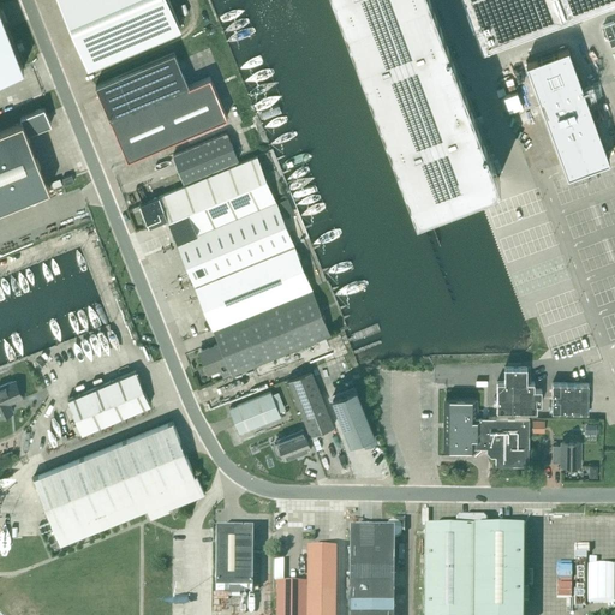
[(181,27),(169,0),(59,0),(88,67),(181,27)]
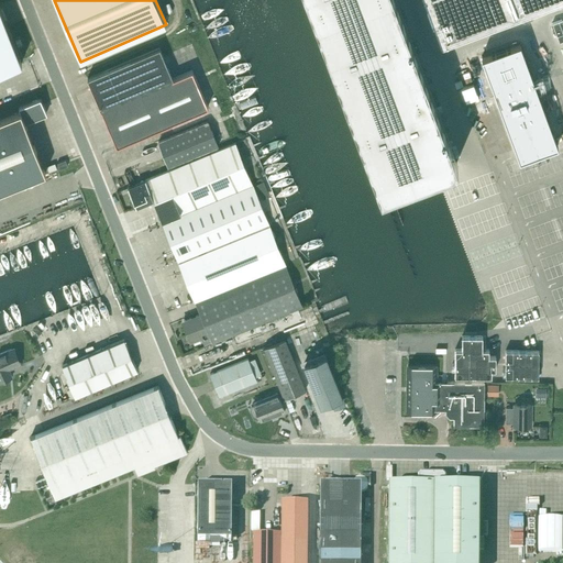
[(310,0),(415,278),(490,251),(417,53),(490,25),(497,44),(548,25),(541,7),(559,0),(310,0)]
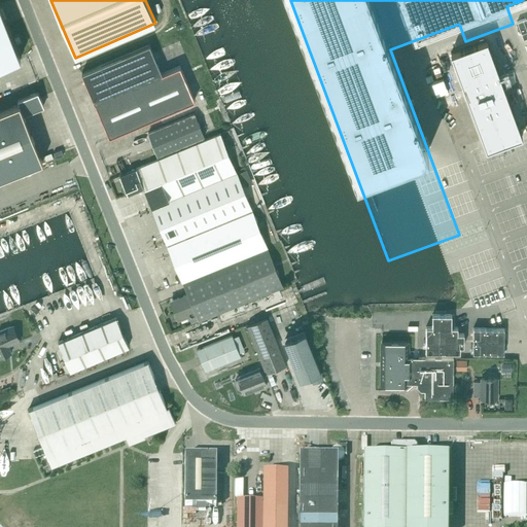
[(0,6),(0,66),(21,59),(0,6)]
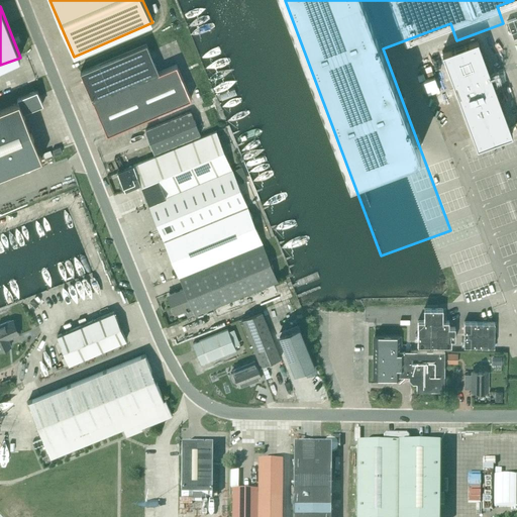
[(513,129),(478,35),(442,48),(478,142),(513,129)]
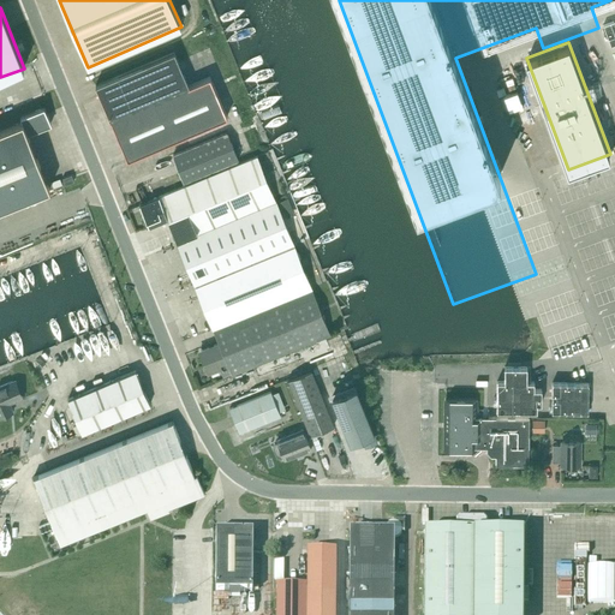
[(174,52),(96,85),(111,119),(189,85),(174,52)]
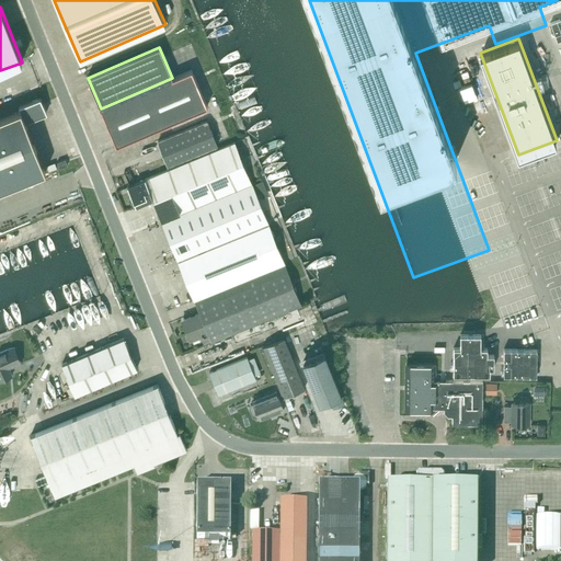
[(0,117),(0,190),(46,172),(25,121),(46,112),(41,96),(19,105),(21,110),(0,117)]
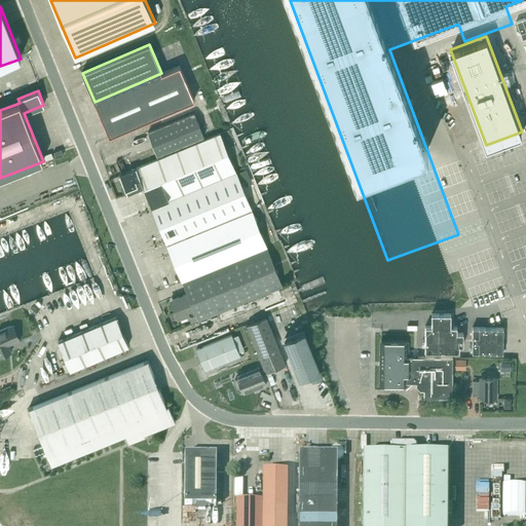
[(147,133),(156,155),(202,137),(193,113),(147,133)]
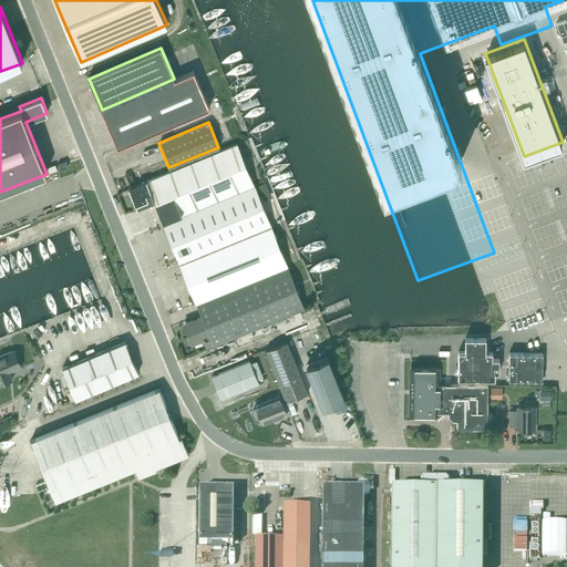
[(236,144),(156,176),(146,181),(146,182),(132,187),(130,188),(137,207),(155,200),(163,222),(253,185),(236,144)]
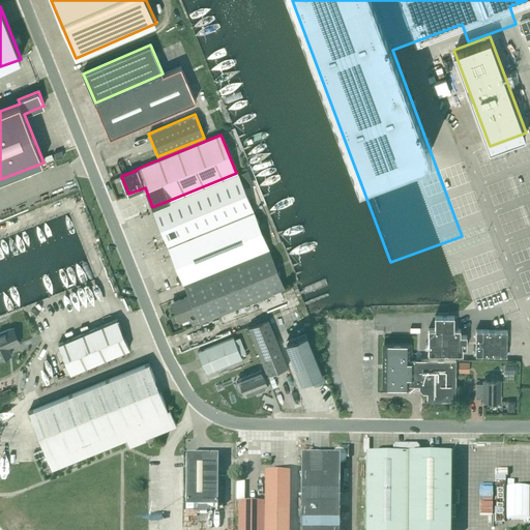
[(54,153),(56,159),(64,156),(62,150),(54,153)]
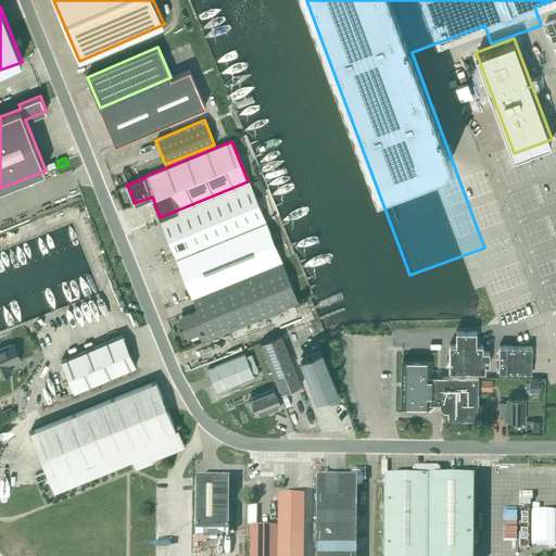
[(143,177),(153,173),(150,165),(134,172),(133,168),(124,172),(129,184),(143,178),(143,177)]
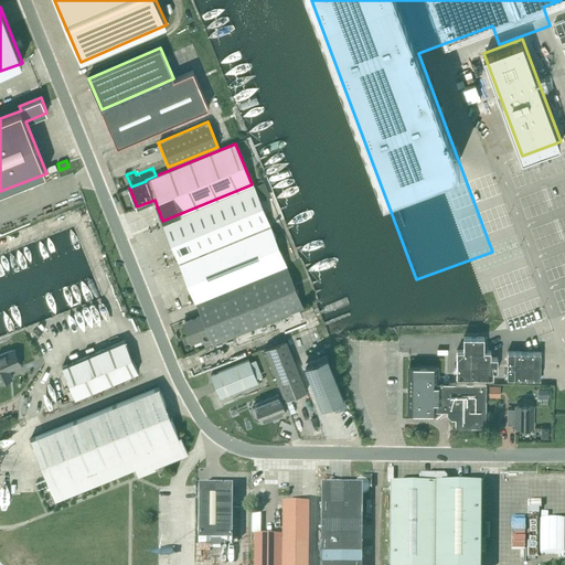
[(162,221),(180,262),(269,225),(252,184),(162,221)]
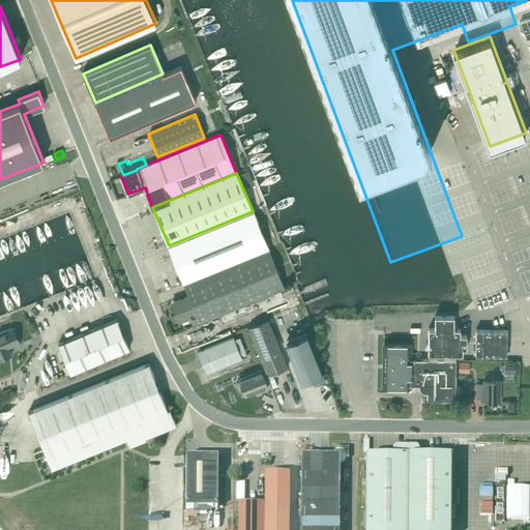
[(253,211),(169,245),(184,284),(268,249),(253,211)]
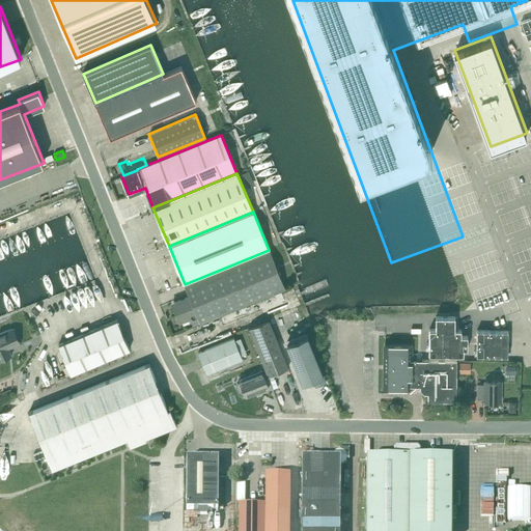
[(185,284),(189,296),(174,302),(180,320),(189,317),(192,324),(198,322),(199,324),(284,288),(269,250),(185,284)]
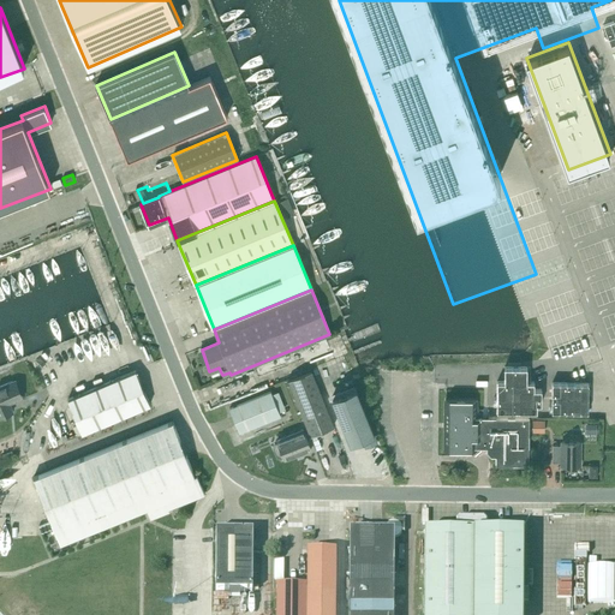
[(83,433),(150,405),(136,370),(67,399),(83,433)]
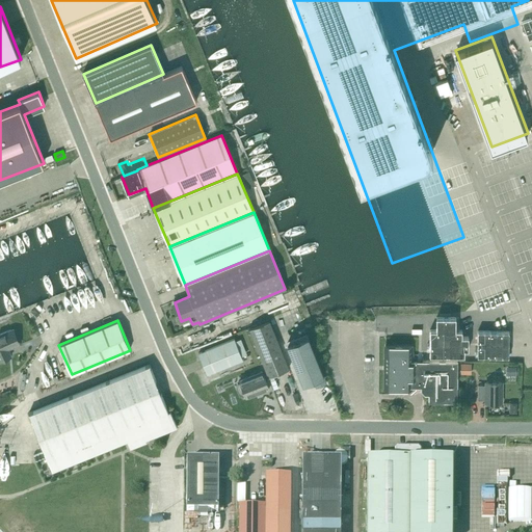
[(254,338),(268,376),(289,369),(273,329),(269,320),(249,328),(254,338)]
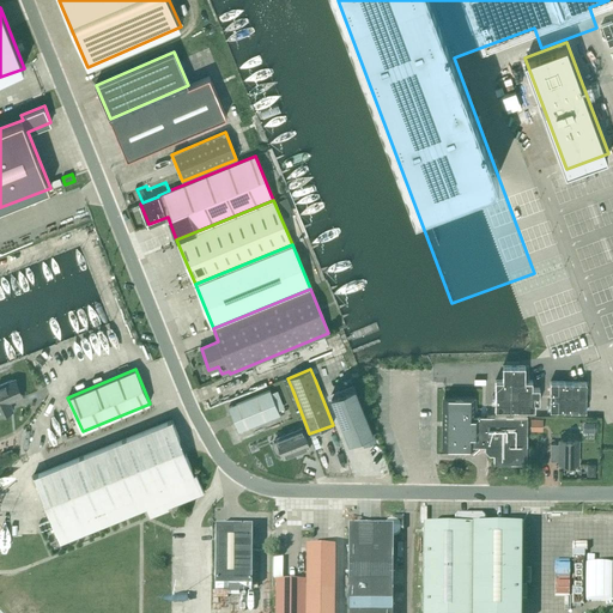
[(0,416),(13,411),(10,402),(23,396),(16,378),(0,384),(0,416)]
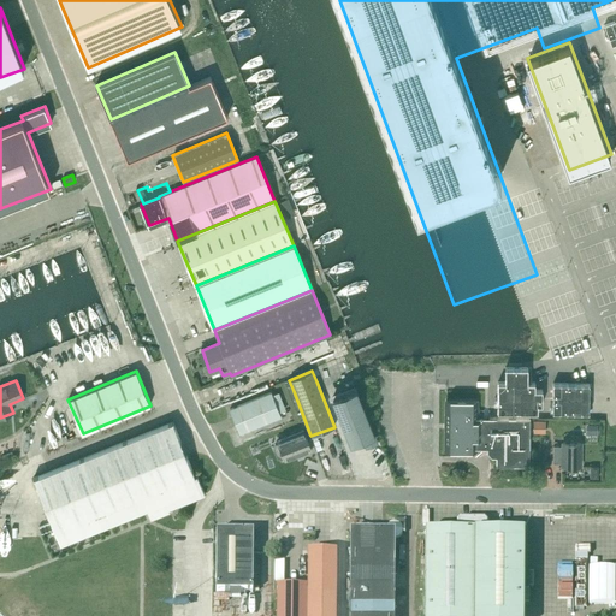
[(551,383),(551,412),(590,412),(591,384),(551,383)]
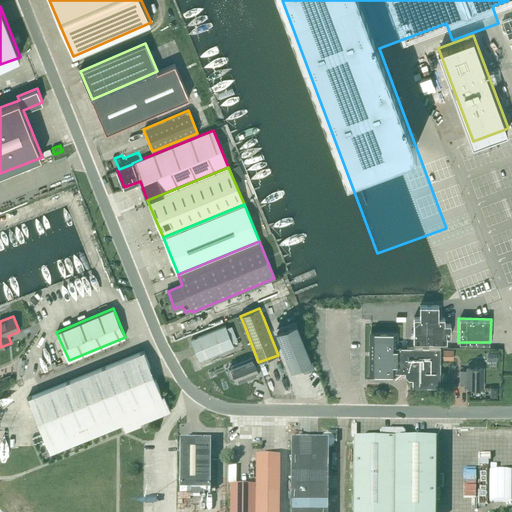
[(296,322),(276,330),(291,368),(301,364),(304,371),(314,367),(296,322)]
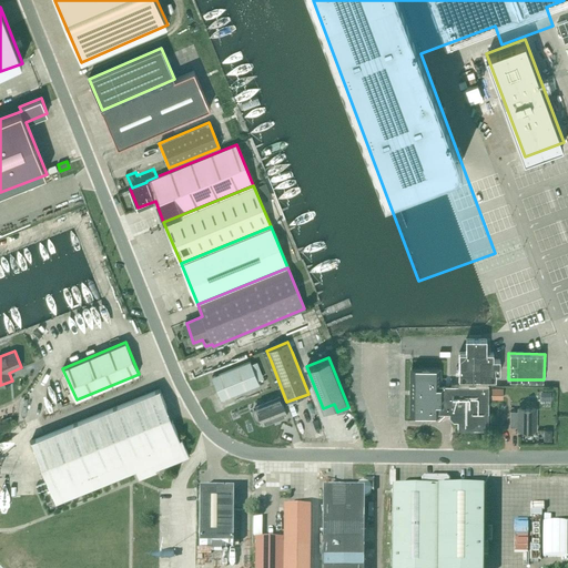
[(212,377),(221,399),(260,384),(250,362),(212,377)]
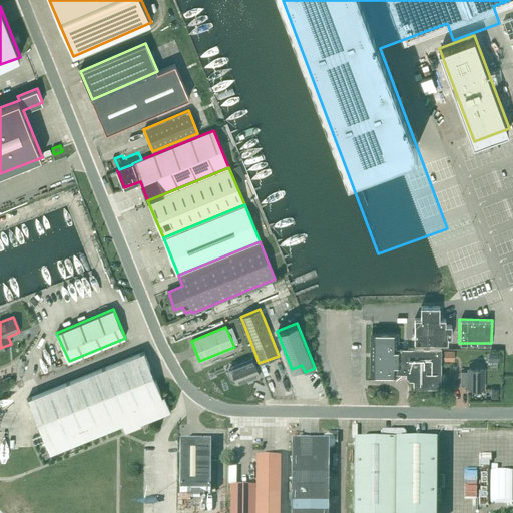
[(410,373),(414,376),(414,387),(440,387),(442,348),(397,347),(397,332),(371,332),(373,375),(396,375),(396,373),(410,373)]
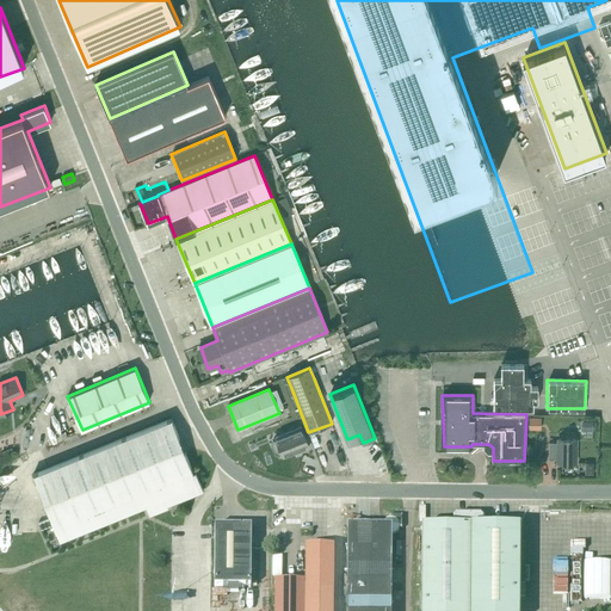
[(539,429),(541,417),(529,417),(529,429),(539,429)]
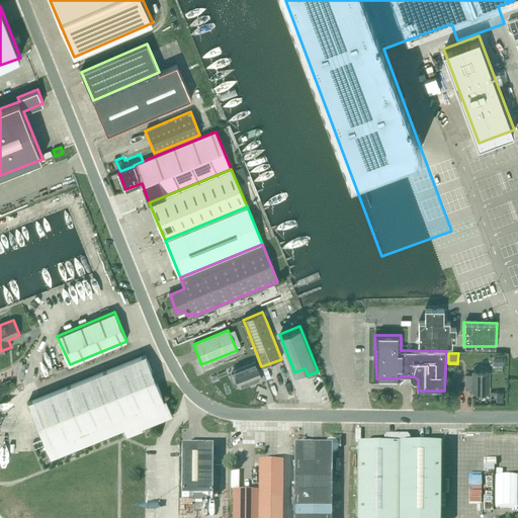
[(28,402),(39,430),(157,382),(146,354),(28,402)]
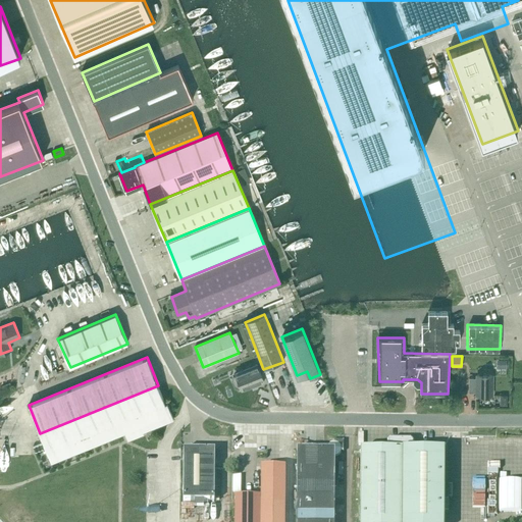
[(236,373),(242,389),(256,383),(257,384),(264,381),(257,365),(236,373)]
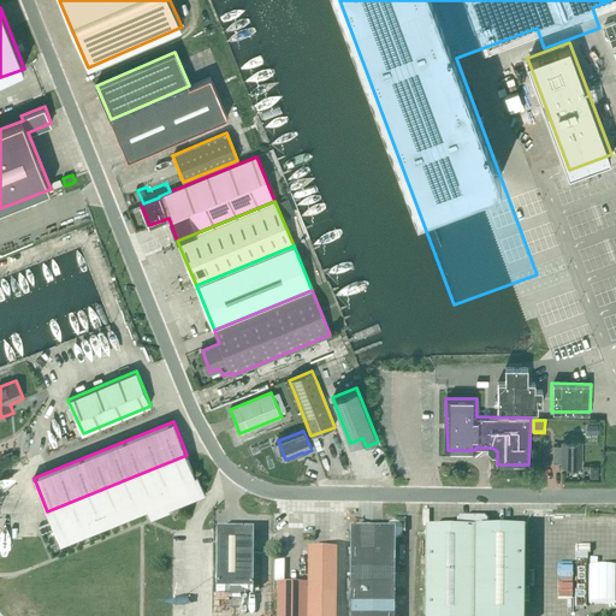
[(581,466),(581,443),(563,443),(563,446),(554,445),(554,462),(563,463),(563,466),(581,466)]
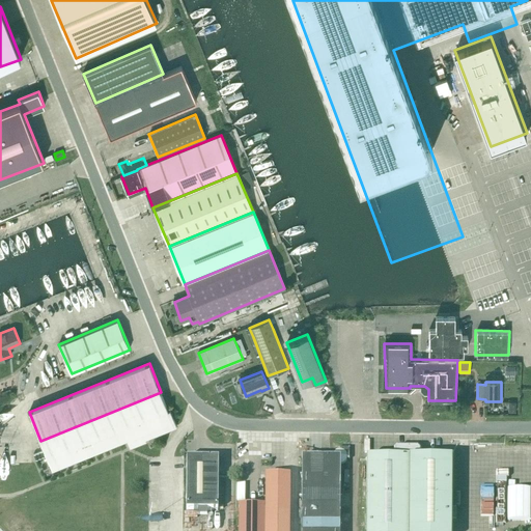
[(52,470),(127,440),(130,447),(146,441),(145,439),(176,426),(170,409),(168,410),(161,392),(40,441),(52,470)]
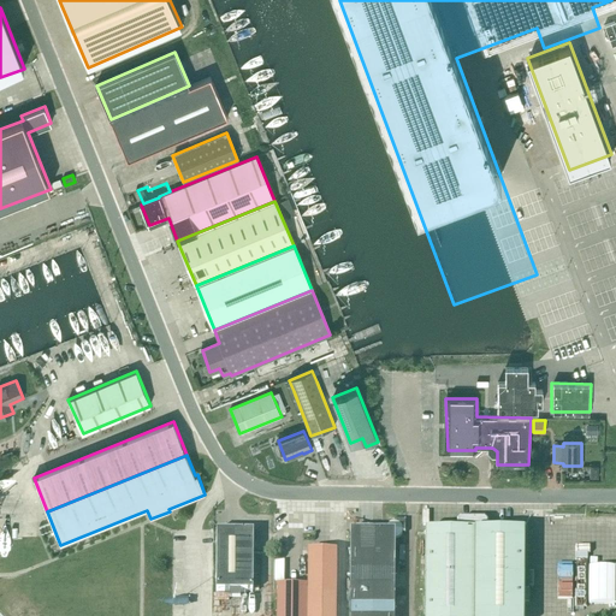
[(406,533),(406,520),(392,520),(392,521),(390,522),(389,522),(388,523),(386,525),(386,526),(385,528),(385,529),(385,531),(350,531),(349,615),(394,615),(395,540),(396,540),(397,540),(400,539),(401,538),(402,537),(402,535),(403,534),(403,533),(406,533)]
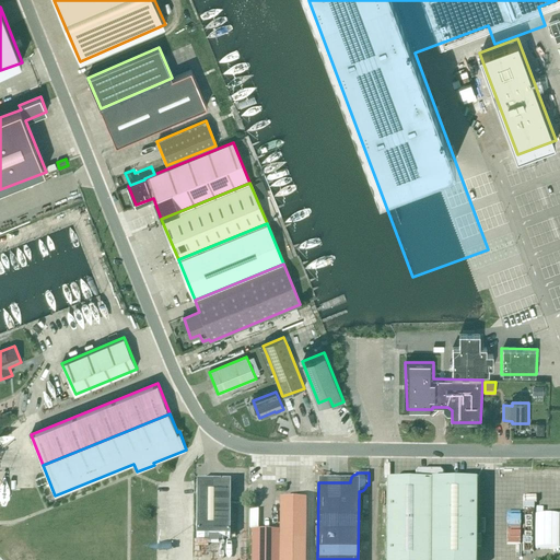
[(387,482),(386,559),(475,559),(476,483),(445,482),(443,480),(443,475),(440,473),(419,473),(417,475),(416,482),(387,482)]
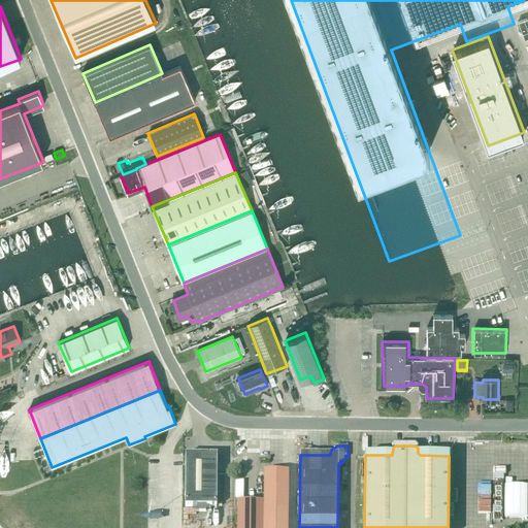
[(185,507),(196,507),(196,514),(205,514),(205,507),(217,507),(217,505),(222,505),(222,493),(217,493),(217,456),(186,455),(185,507)]
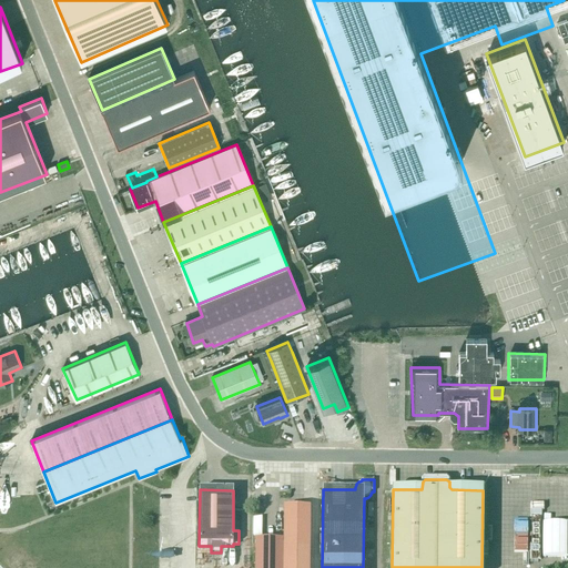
[(308,567),(311,508),(284,508),(283,540),(255,540),(254,567),(308,567)]
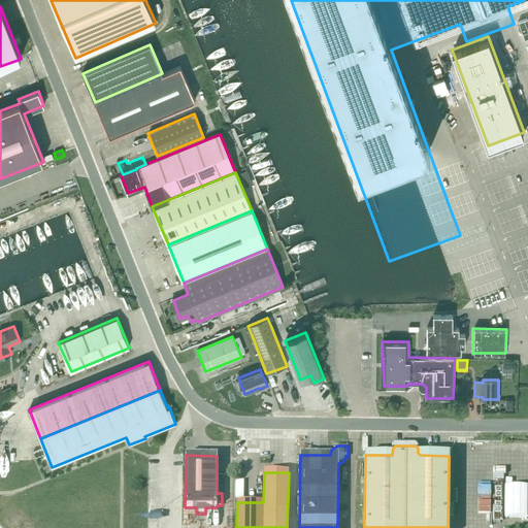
[(504,487),(504,518),(527,519),(527,487),(504,487)]
